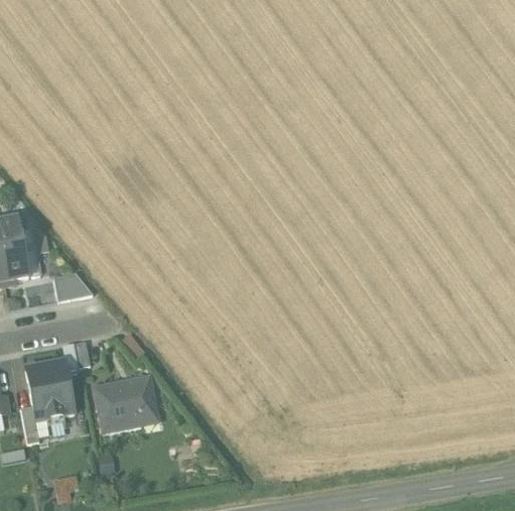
[(3,217),(0,217),(0,252),(24,249),(20,230),(18,219),(4,221),(3,217)]
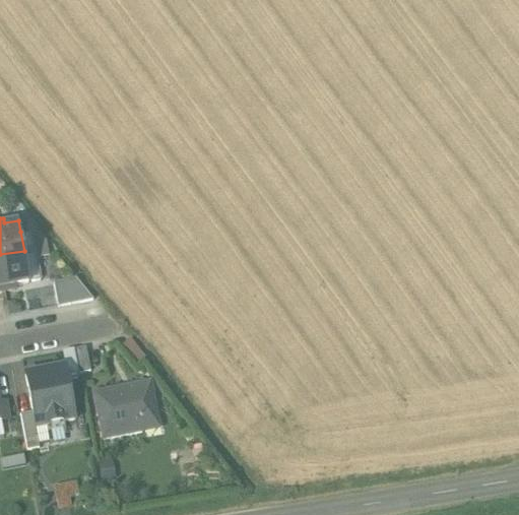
[(24,251),(27,270),(38,268),(30,231),(20,232),(24,251)]
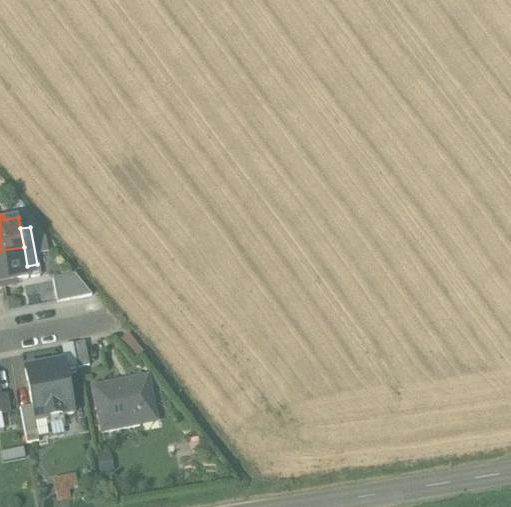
[(0,250),(0,253),(6,284),(16,282),(15,278),(29,275),(27,266),(24,247),(0,250)]
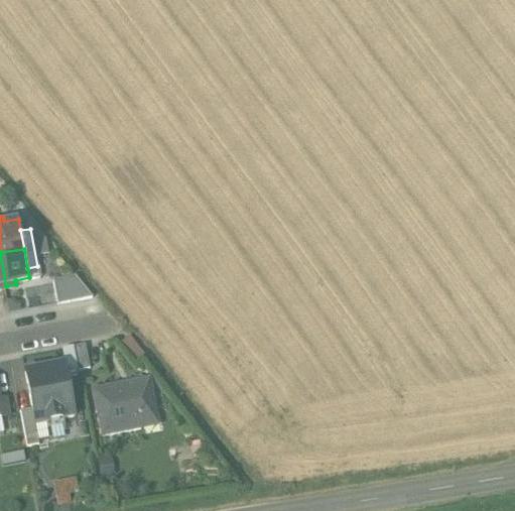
[(76,273),(53,278),(58,301),(93,294),(76,273)]
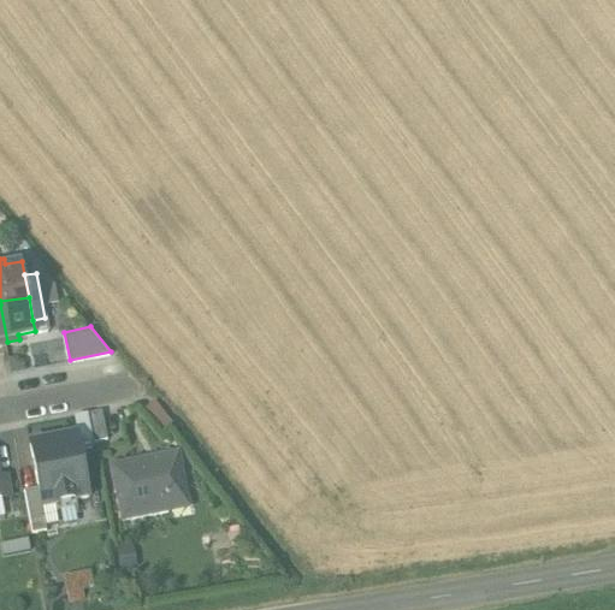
[(63,343),(55,345),(51,351),(53,359),(65,356),(63,343)]
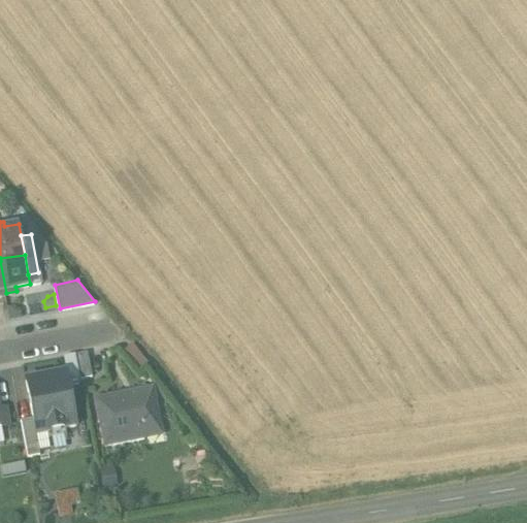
[(133,339),(124,348),(139,366),(149,359),(133,339)]
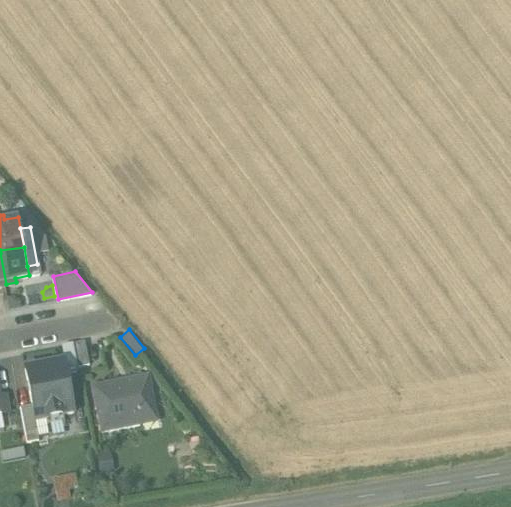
[(85,338),(74,341),(78,364),(90,361),(85,338)]
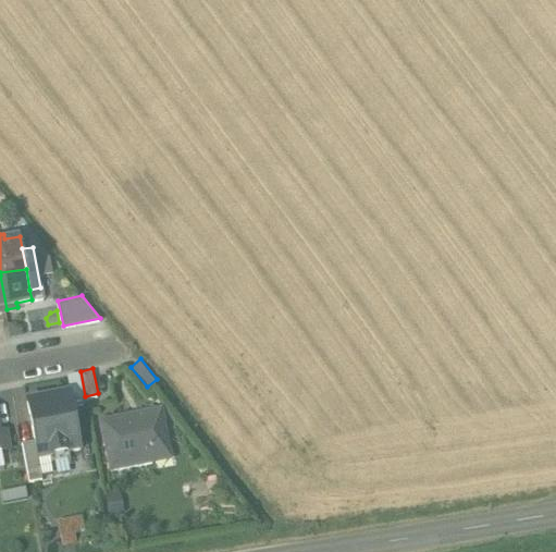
[(35,438),(38,454),(51,452),(53,458),(70,455),(69,448),(82,445),(71,390),(28,399),(35,438)]
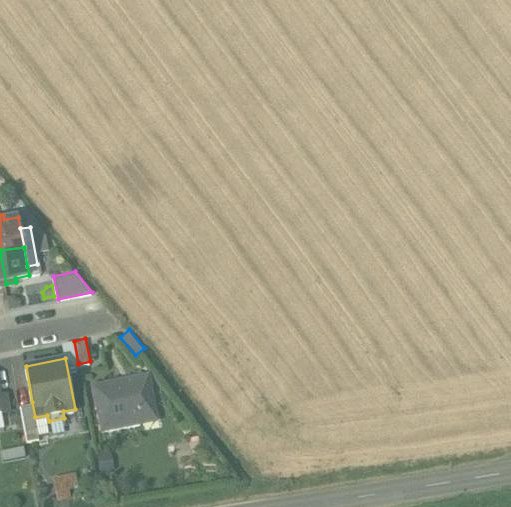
[(148,373),(94,384),(103,428),(141,421),(138,407),(155,404),(148,373)]
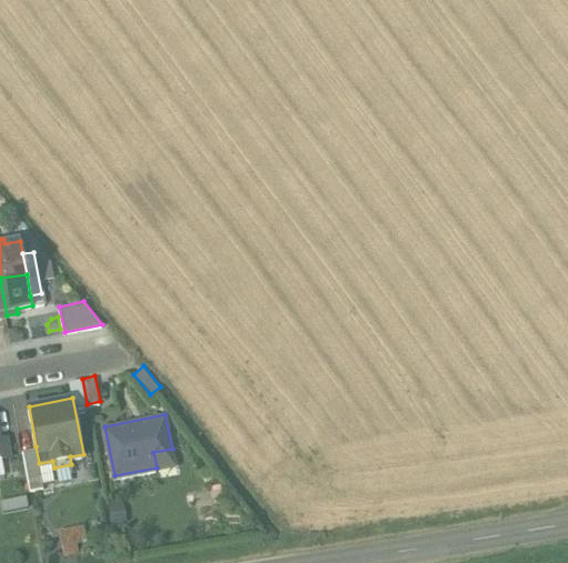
[(0,456),(10,455),(7,435),(0,436),(0,456)]
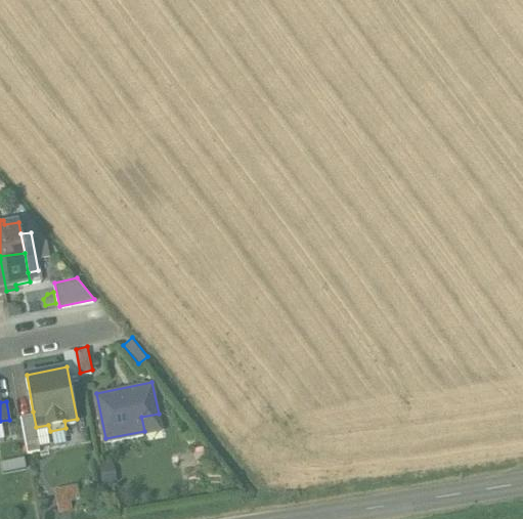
[(36,427),(33,412),(20,414),(29,449),(40,447),(36,427)]
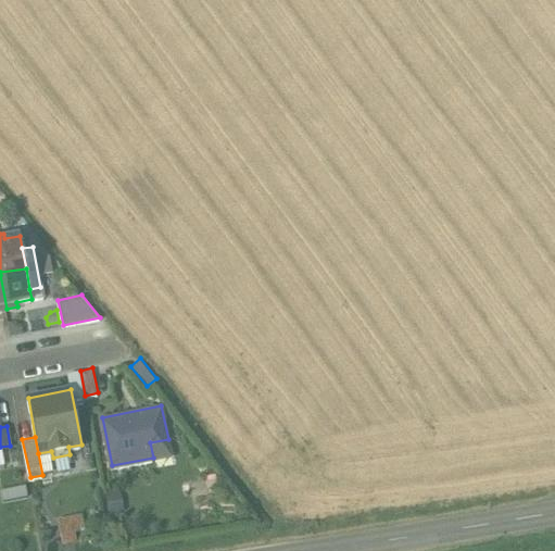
[(64,534),(85,535),(85,511),(64,511),(64,534)]
